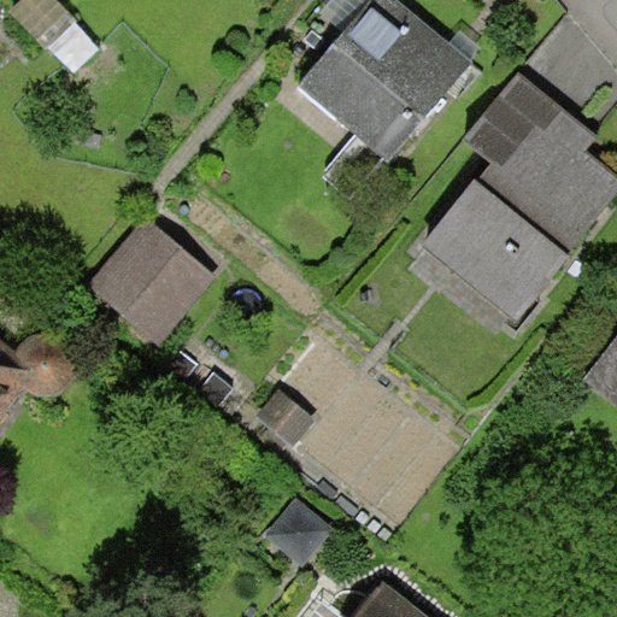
[(388,163),(471,63),(395,0),(371,0),(345,31),(298,88),(388,163)]
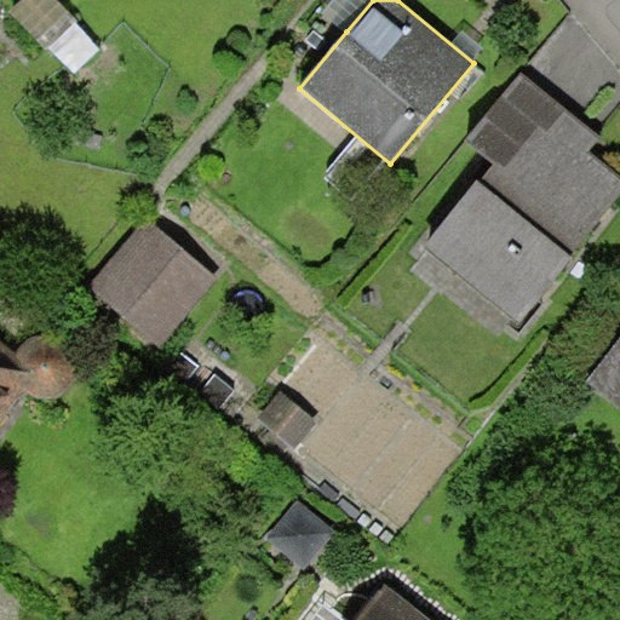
[(336,0),(325,13),(346,32),(373,0),(336,0)]
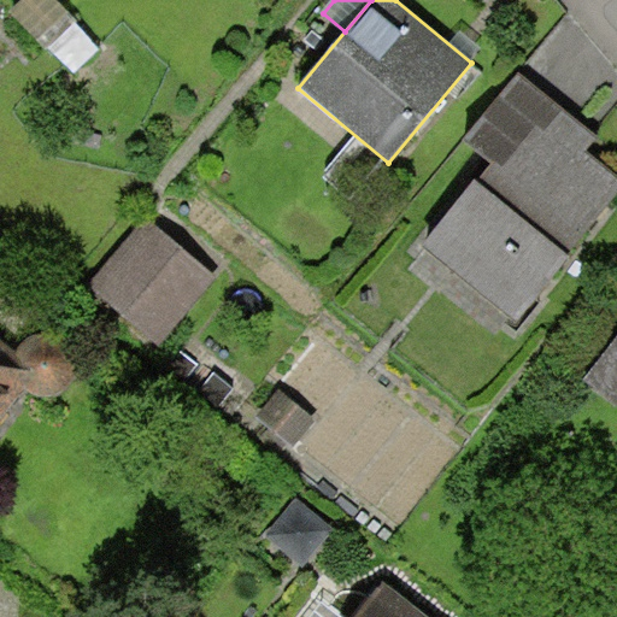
[(424,250),(517,324),(616,195),(616,176),(587,153),(599,139),(519,76),(464,141),(492,163),(424,250)]
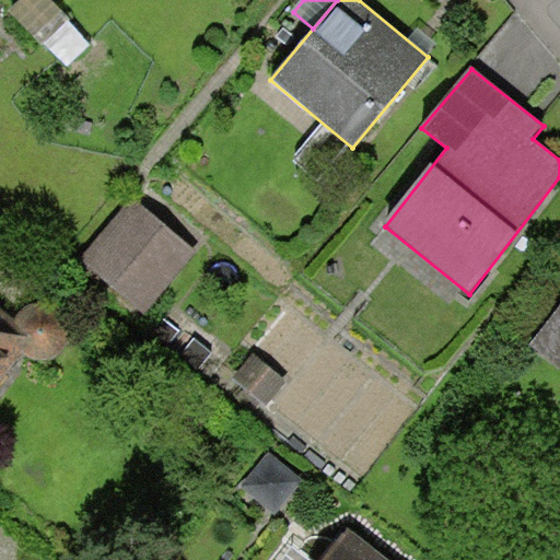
[(200,252),(133,196),(78,260),(144,317),(200,252)]
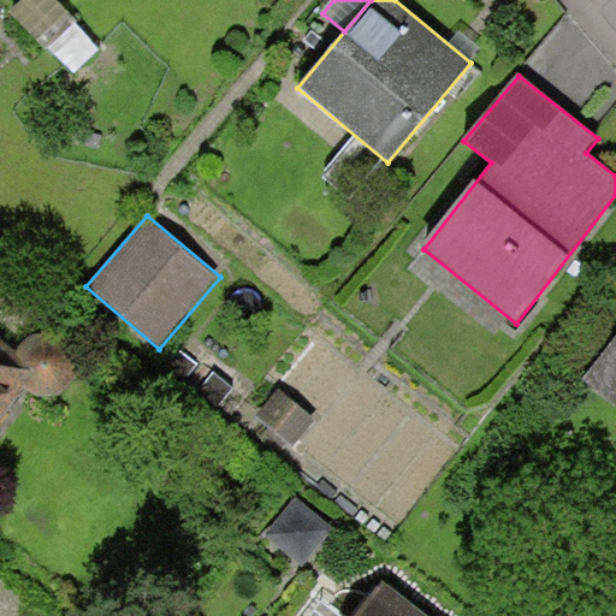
[(17,350),(17,353),(9,347),(0,338),(0,421),(19,397),(27,389),(29,392),(35,395),(41,396),(46,396),(52,395),(57,394),(63,390),(66,388),(71,383),(73,379),(77,374),(78,368),(77,363),(76,359),(76,354),(73,349),(70,344),(67,341),(61,336),(55,333),(51,332),(42,333),(35,333),(29,337),(25,343),(21,347),(18,349),(17,350)]
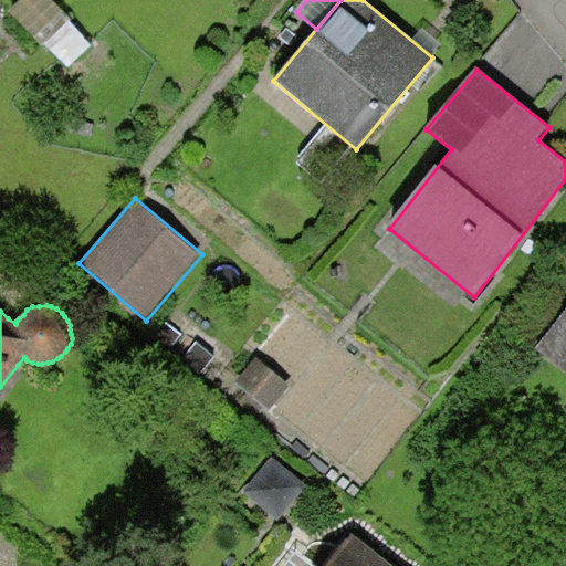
[(565,312),(536,348),(565,373),(565,312)]
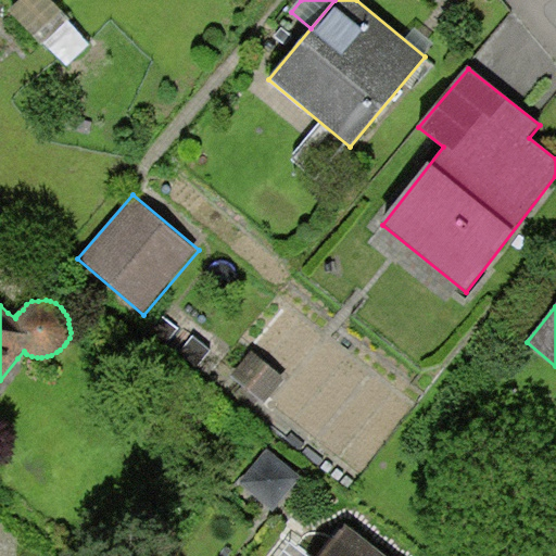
[(287,378),(255,351),(232,377),(264,404),(287,378)]
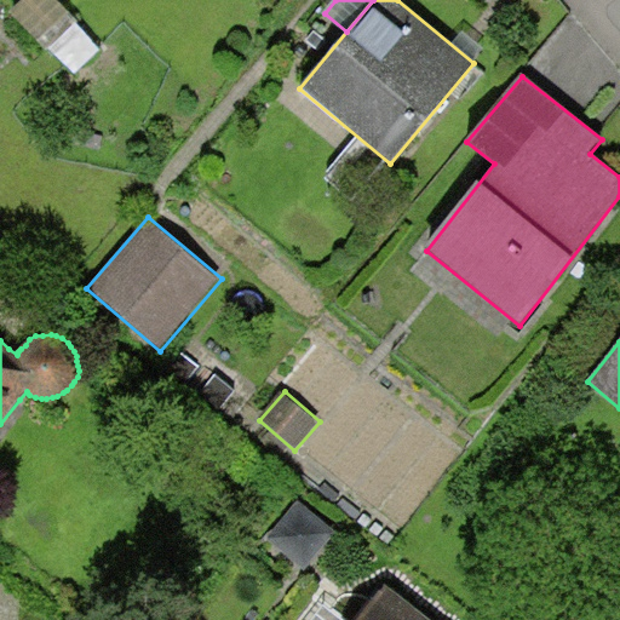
[(428,619),(384,586),(357,619),(428,619)]
